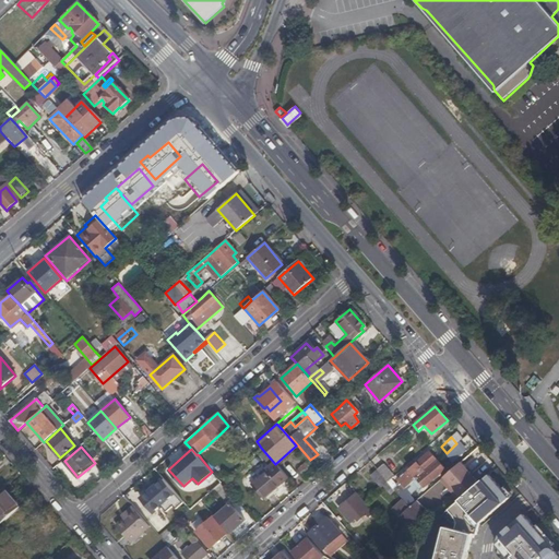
[(480,472),(490,463),(478,449),(460,464),(459,464),(454,468),(459,472),(460,472),(462,474),(473,464),(480,472)]
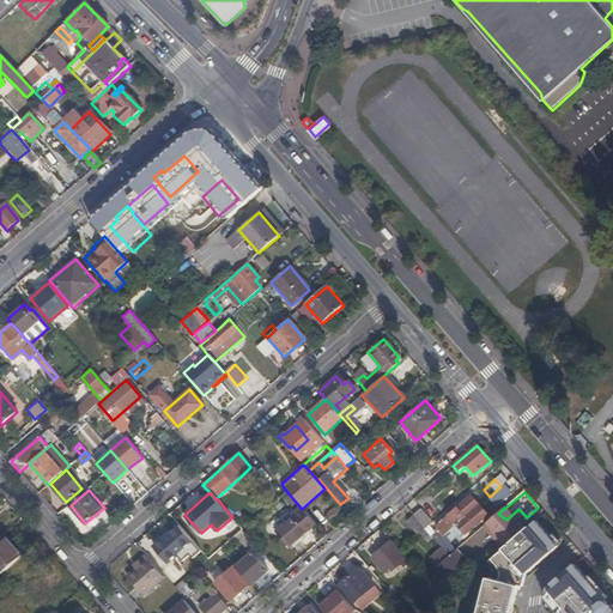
[(448,525),(432,538),(437,542),(447,534),(457,526),(479,505),(471,496),(443,520),(448,525)]
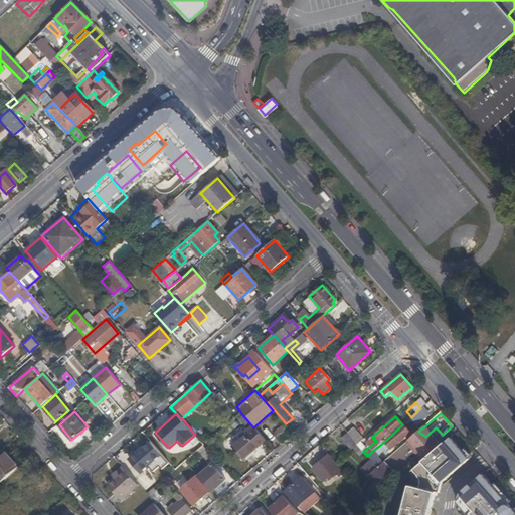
[(410,434),(402,424),(384,442),(387,445),(385,447),(389,452),(410,434)]
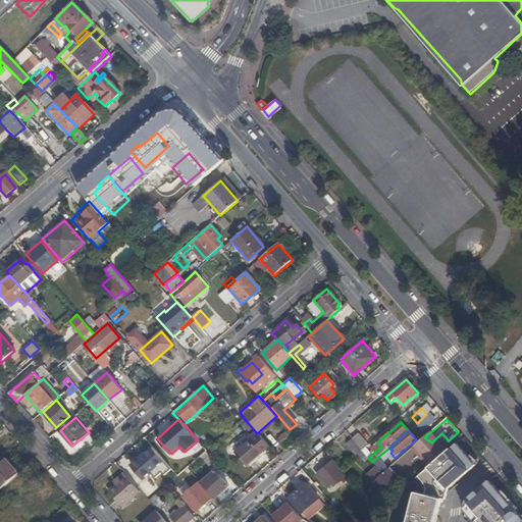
[(357,434),(352,438),(362,451),(367,446),(357,434)]
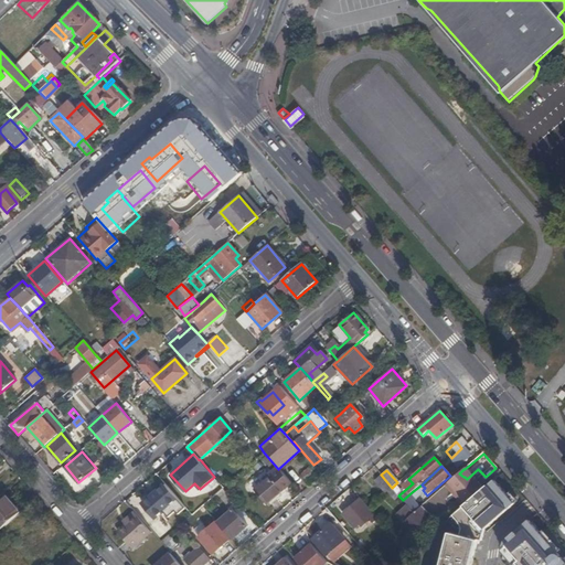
[(266,504),(283,490),(268,475),(263,480),(264,481),(254,490),(266,504)]
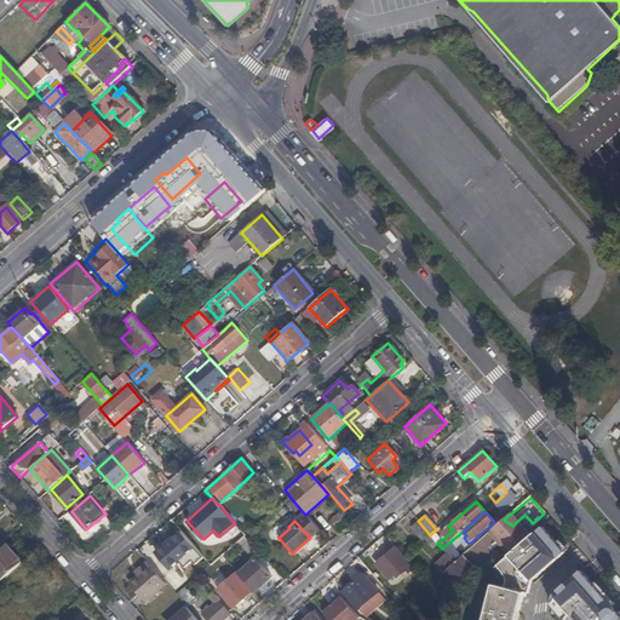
[(430,535),(418,521),(411,528),(423,541),(430,535)]
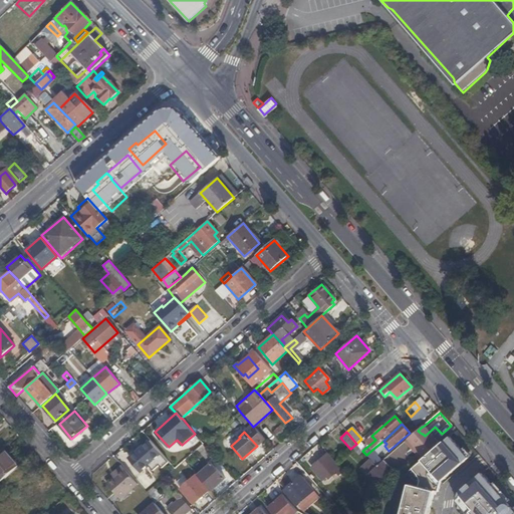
[(449,436),(407,474),(412,480),(419,482),(419,487),(435,491),(440,491),(441,483),(467,457),(449,436)]
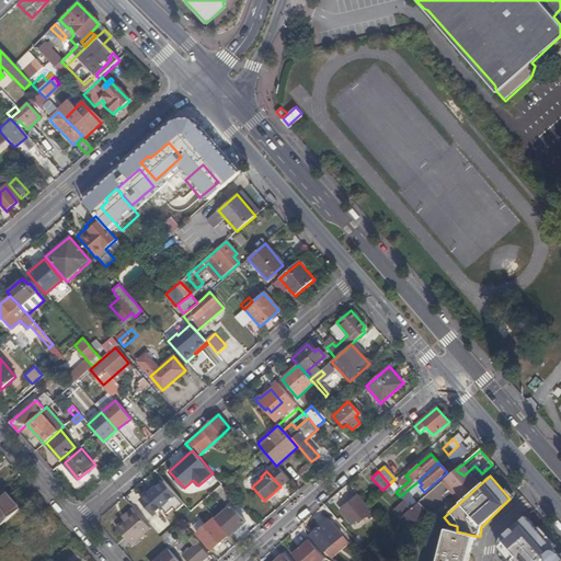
[(419,481),(409,489),(413,493),(420,487),(422,484),(419,481)]
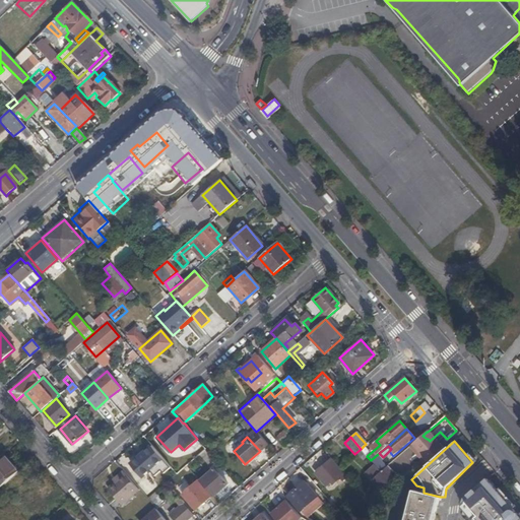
[(3,453),(0,456),(0,483),(1,485),(18,471),(3,453)]
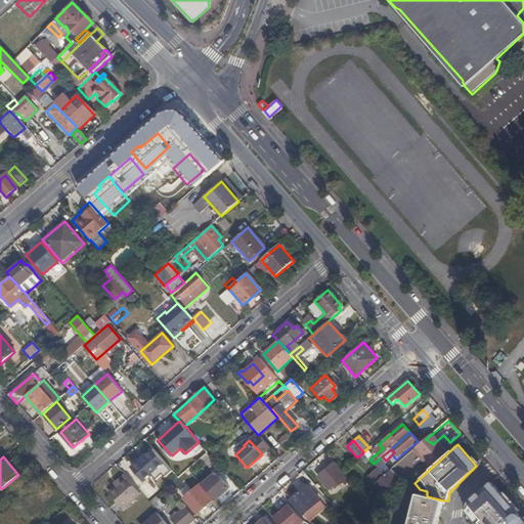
[(382,456),(374,464),(377,469),(383,476),(385,474),(383,472),(385,470),(381,465),(386,461),(382,456)]
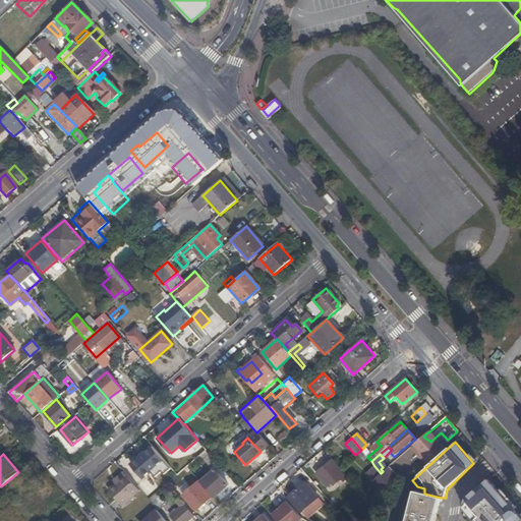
[(156,494),(167,483),(146,459),(136,466),(142,474),(146,472),(149,475),(151,473),(156,478),(152,481),(153,483),(141,493),(148,500),(156,494)]
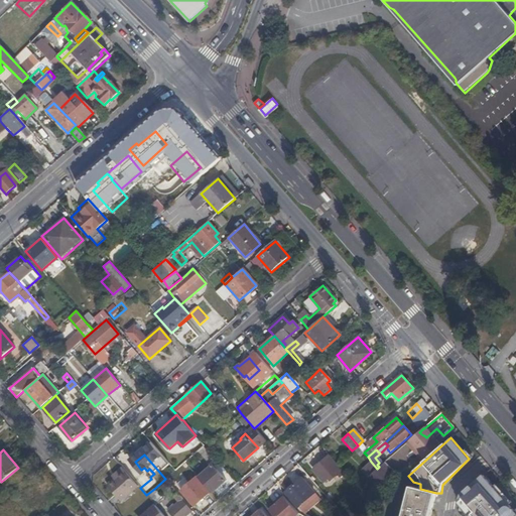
[(330,481),(338,474),(325,460),(313,469),(319,475),(317,477),(321,480),(326,477),(330,481)]
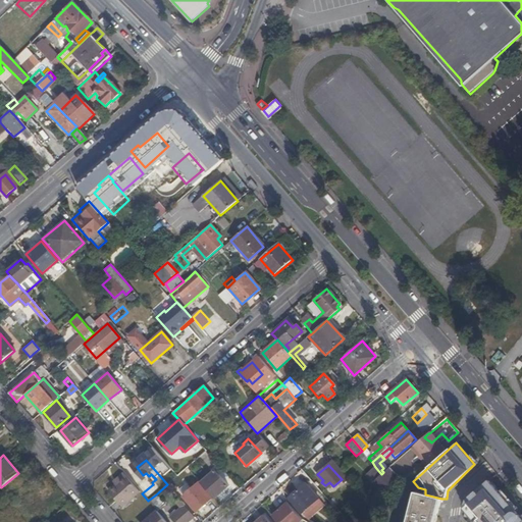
[(369,472),(375,479),(381,474),(375,467),(369,472)]
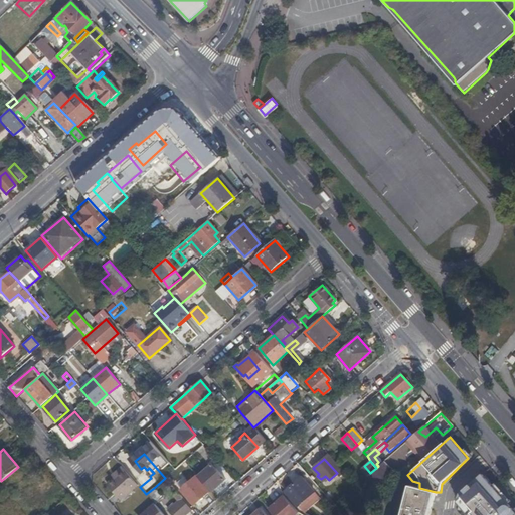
[(370,473),(368,475),(374,482),(386,471),(390,468),(384,461),(378,466),(376,468),(370,473)]
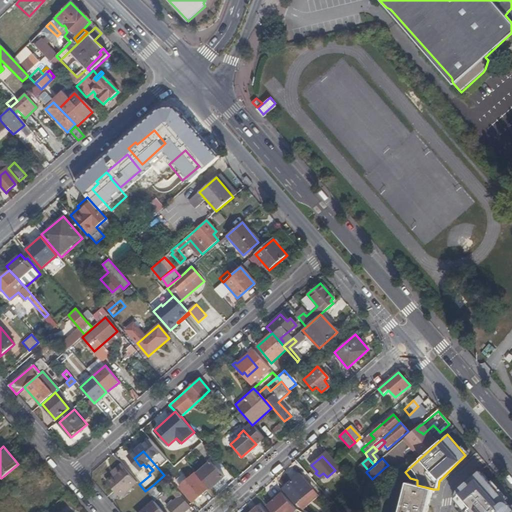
[(196,474),(209,489),(223,477),(210,462),(196,474)]
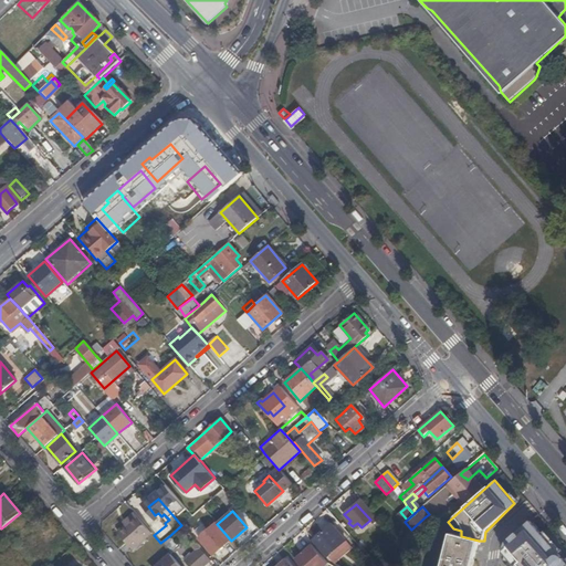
[(136,514),(117,531),(135,549),(154,533),(136,514)]
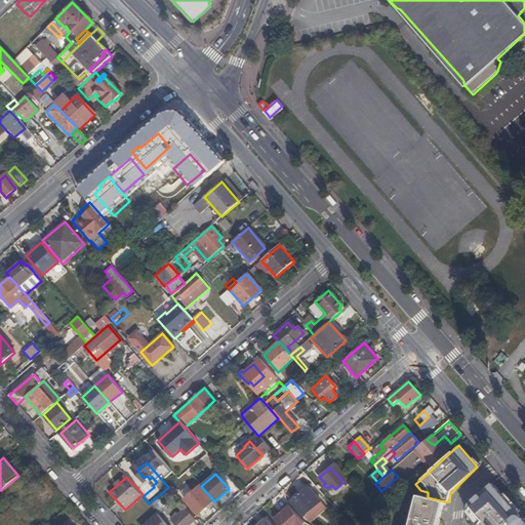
[(394,480),(381,491),(388,497),(399,487),(394,480)]
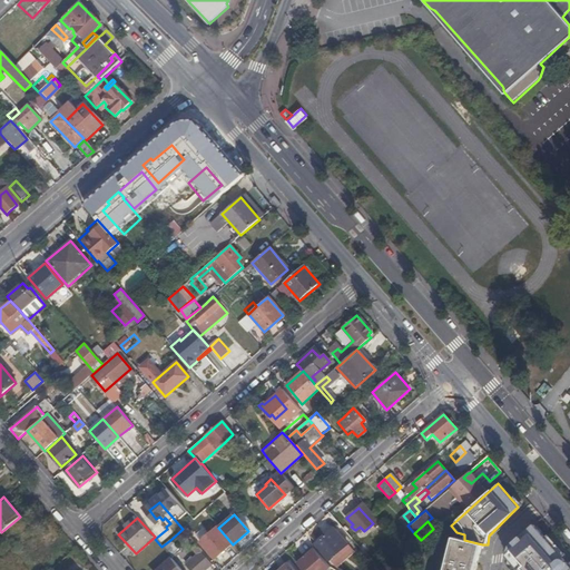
[(199,539),(208,531),(202,524),(193,533),(199,539)]
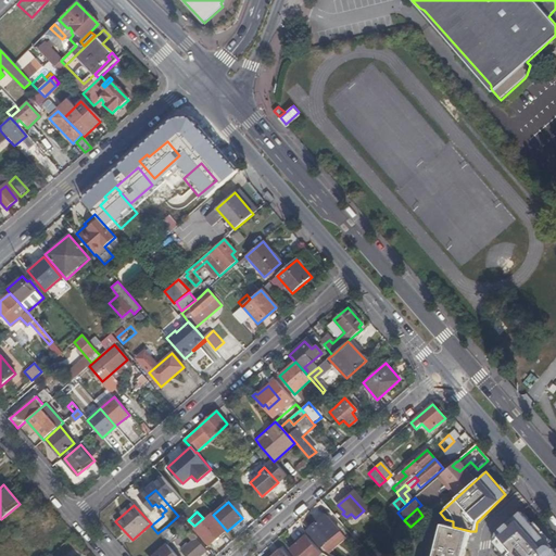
[(555,555),(555,550),(521,512),(497,532),(495,538),(507,551),(504,554),(506,555),(555,555)]
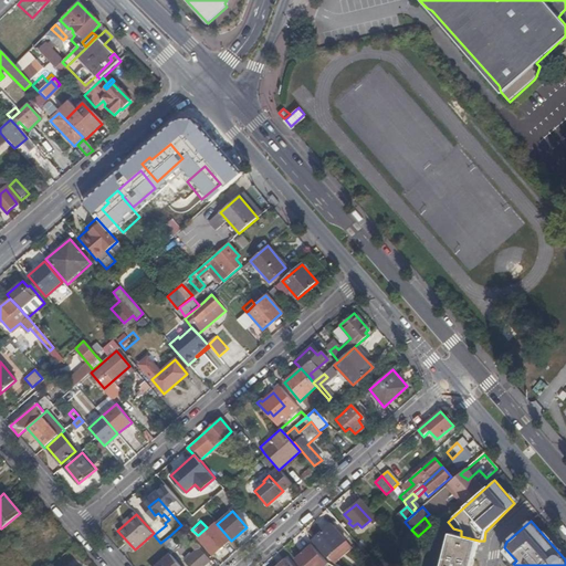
[(213,555),(229,541),(215,524),(198,538),(213,555)]
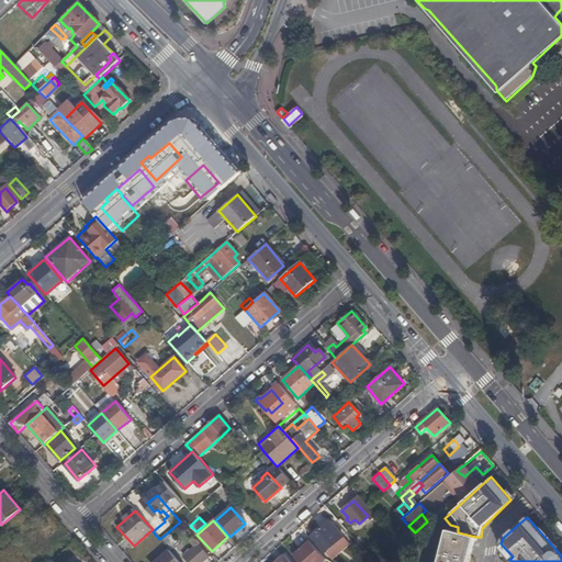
[(324,553),(343,537),(328,521),(310,537),(324,553)]
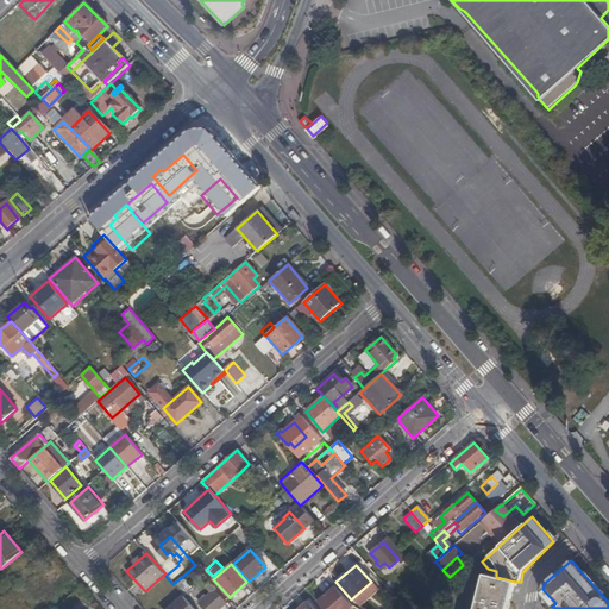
[(508,608),(515,582),(496,577),(484,575),(475,608),(508,608)]
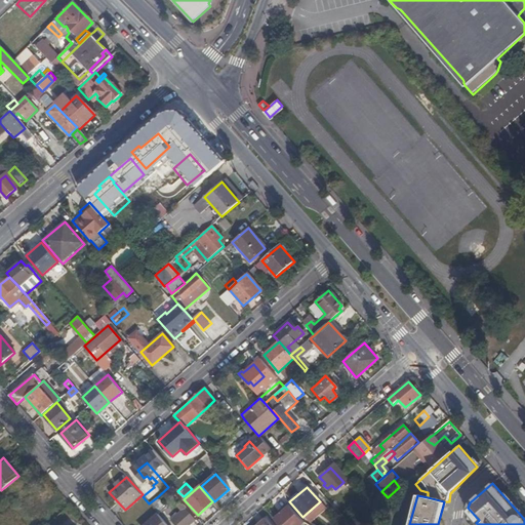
[(166,508),(157,497),(149,503),(154,510),(158,515),(166,508)]
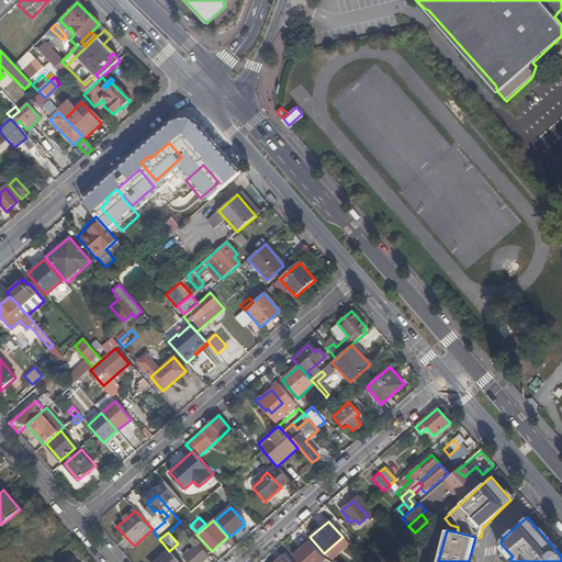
[(199,543),(193,537),(189,540),(194,547),(183,557),(187,561),(202,561),(209,557),(198,544),(199,543)]
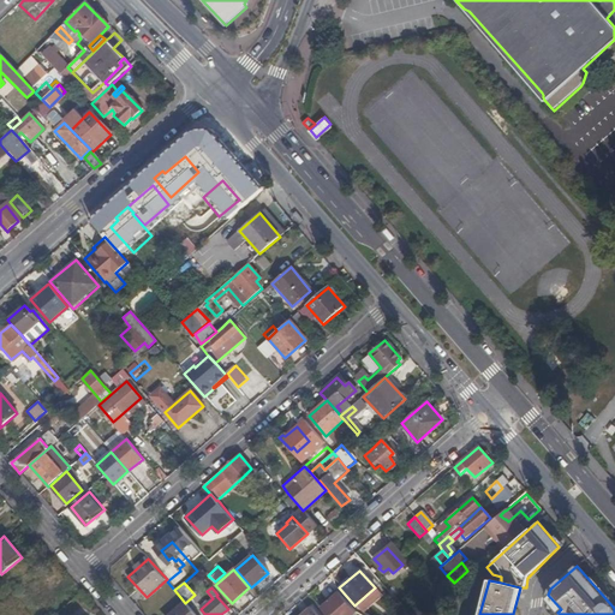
[(321,608),(326,614),(352,614),(356,613),(336,590),(324,601),(327,603),(321,608)]
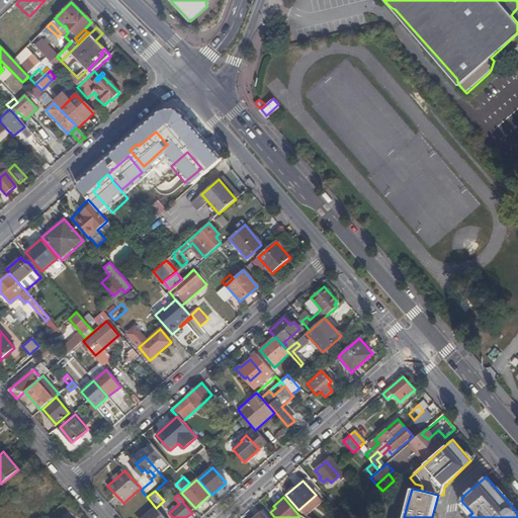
[(165,517),(156,508),(144,517),(165,517)]
